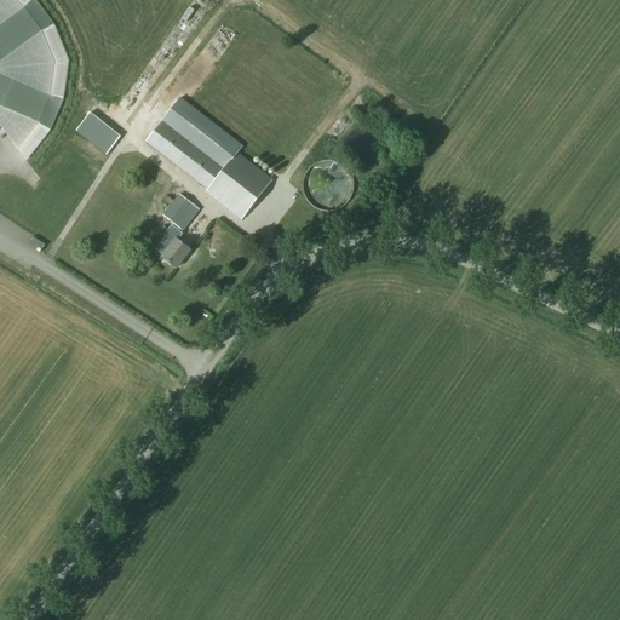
[(0,0),(0,127),(1,127),(26,161),(51,131),(63,99),(69,61),(55,24),(35,0),(0,0)]
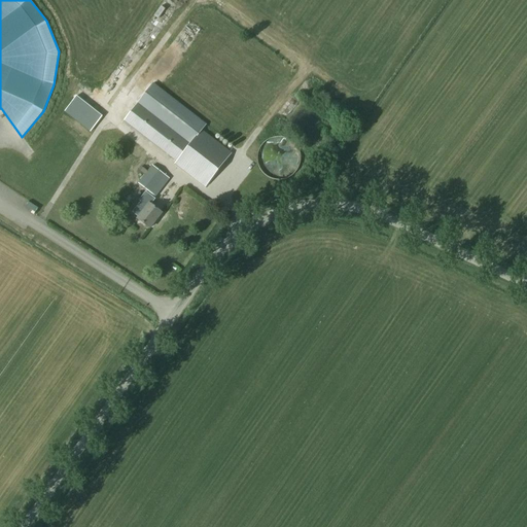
[(63,108),(93,128),(101,115),(71,96),(63,108)]
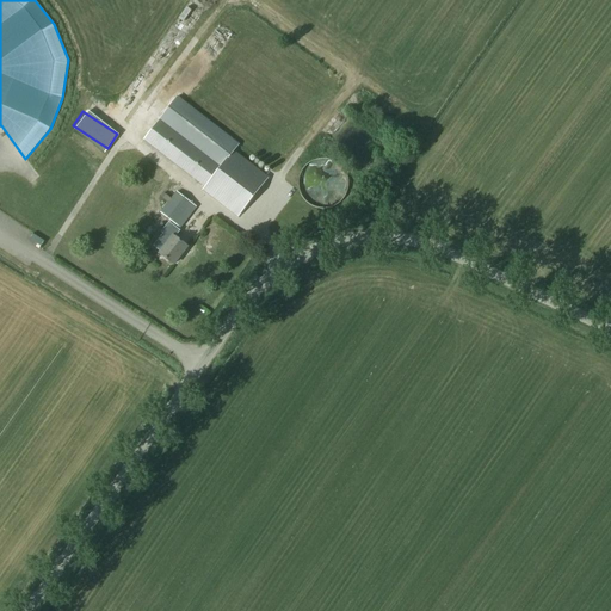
[(160,119),(143,140),(205,187),(203,190),(239,218),(271,178),(234,149),(221,166),(160,119)]
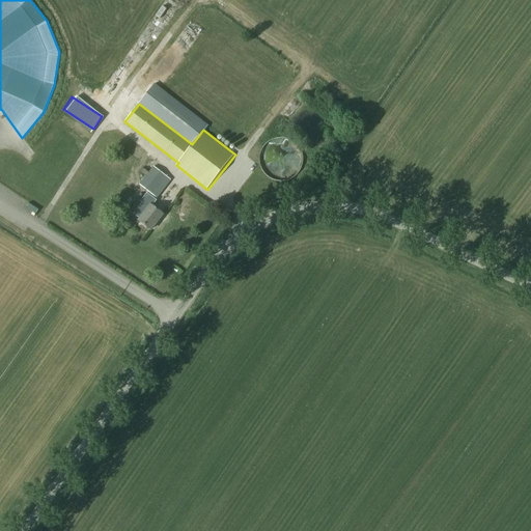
[(260,154),(259,159),(260,164),(261,169),(264,173),(268,176),(272,179),(277,180),(282,182),(287,180),(291,178),(296,176),(300,172),(302,168),(303,163),(303,158),(302,152),(300,148),(297,144),(294,141),(288,139),(283,138),(278,138),(274,139),(269,142),(266,145),(262,149),(260,154)]
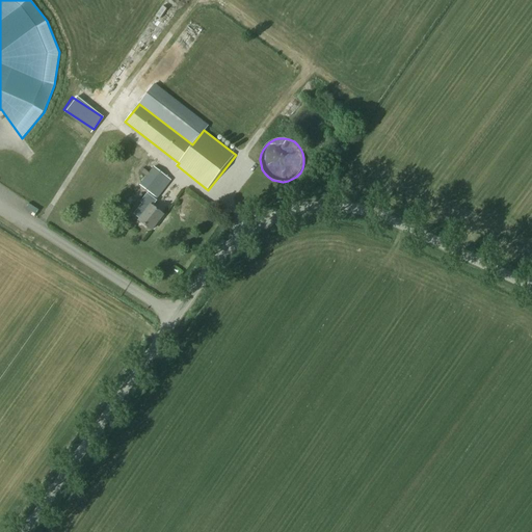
[(149,174),(147,177),(139,185),(154,196),(168,178),(154,166),(149,174)]
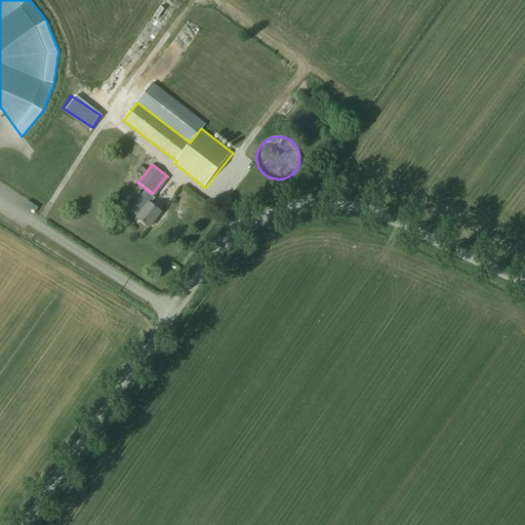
[(137,218),(149,228),(162,212),(150,202),(137,218)]
